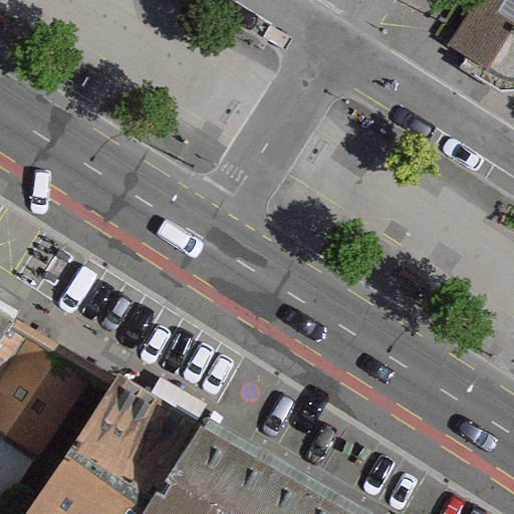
[(513,0),(482,0),(452,48),(466,57),(460,67),(490,86),(496,76),(501,79),(508,81),(513,80),(513,23),(499,14),(507,0),(513,0)]
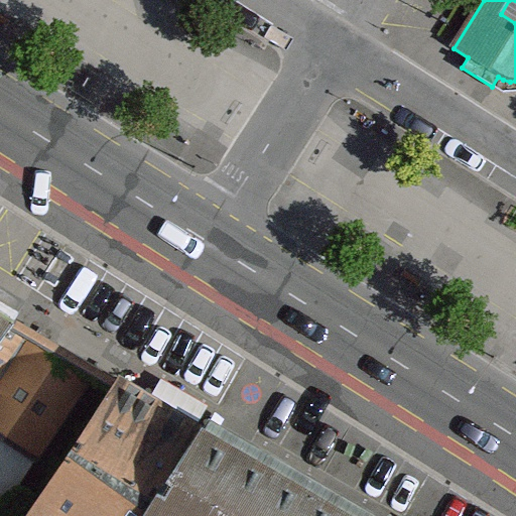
[(0,337),(12,320),(0,312),(0,337)]
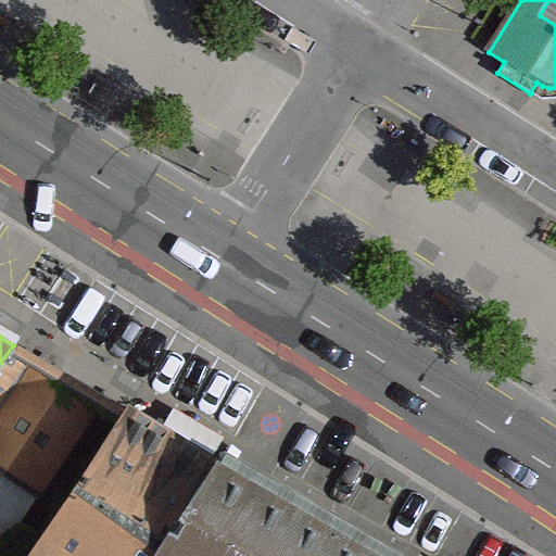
[(110,402),(13,345),(0,363),(0,466),(40,494),(110,402)]
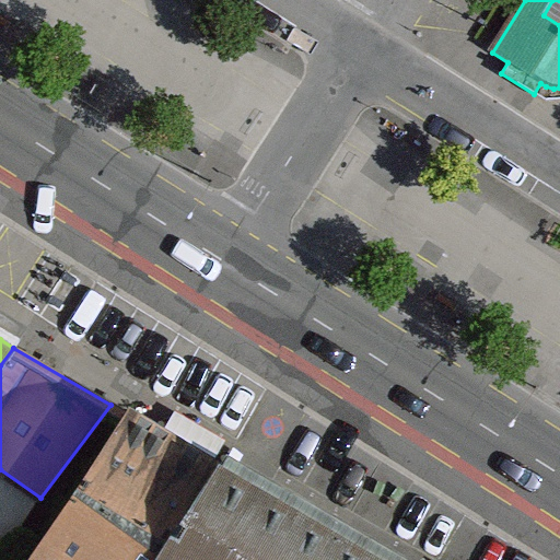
[(158,559),(218,466),(127,413),(28,559),(158,559)]
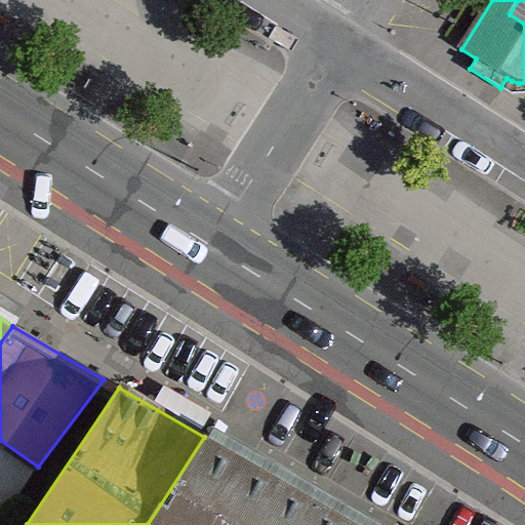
[(286,524),(304,495),(204,437),(148,524),(286,524)]
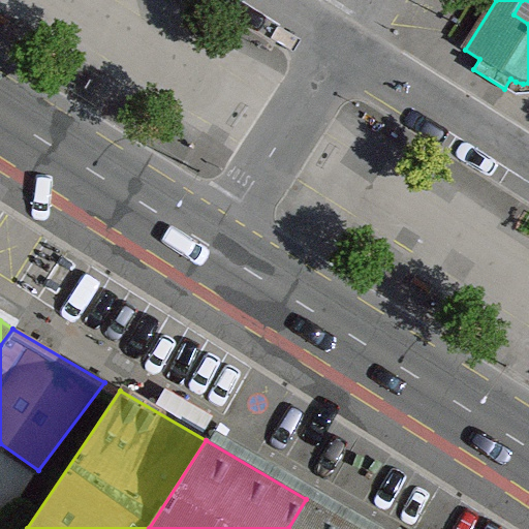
[(360,528),(306,499),(288,528),(360,528)]
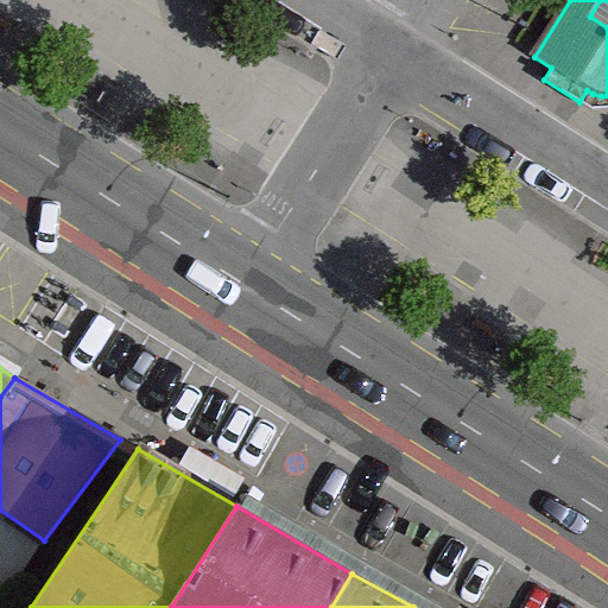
All buildings are outlined.
